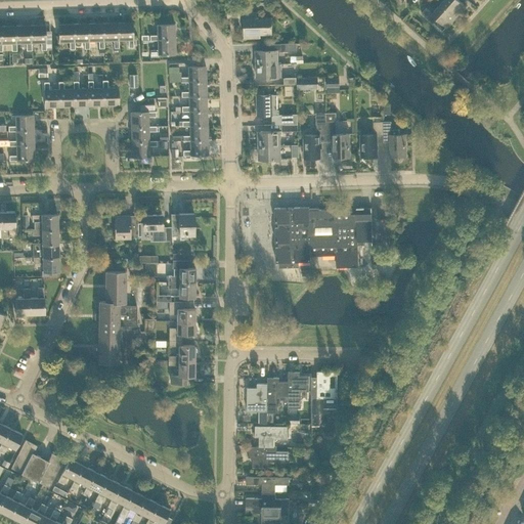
[(443,0),(441,3),(456,17),(466,7),(457,0),(443,0)]
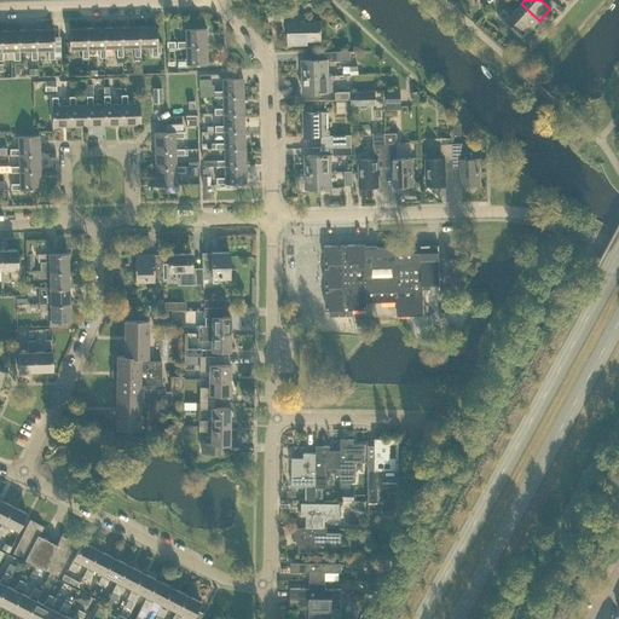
[(528,33),(539,21),(521,4),(510,16),(503,9),(497,16),(512,28),(516,22),(528,33)]
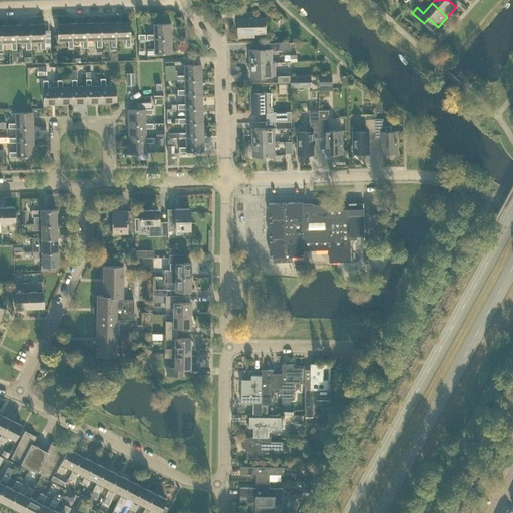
[(222,15),(234,15),(234,4),(222,4),(222,15)]
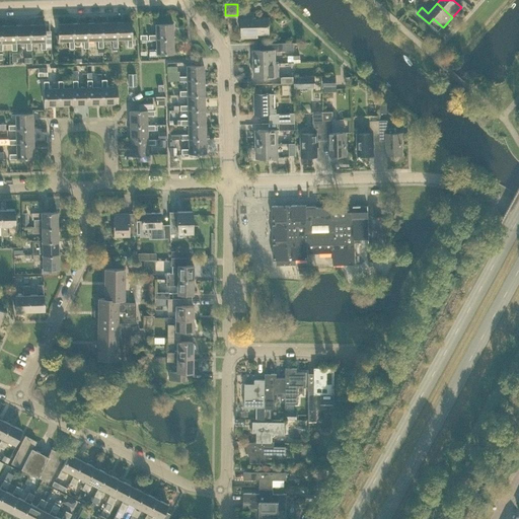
[(253,12),(241,12),(241,38),(252,38),(252,34),(269,33),(269,18),(253,18),(253,12)]
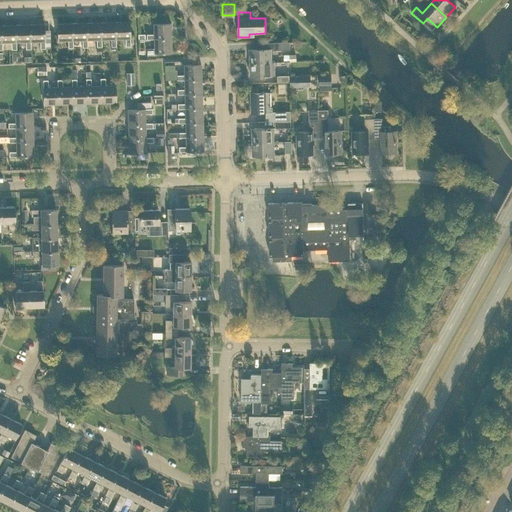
[(115,22),(100,23),(101,39),(111,39),(111,46),(116,46),(116,39),(115,39),(115,22)]
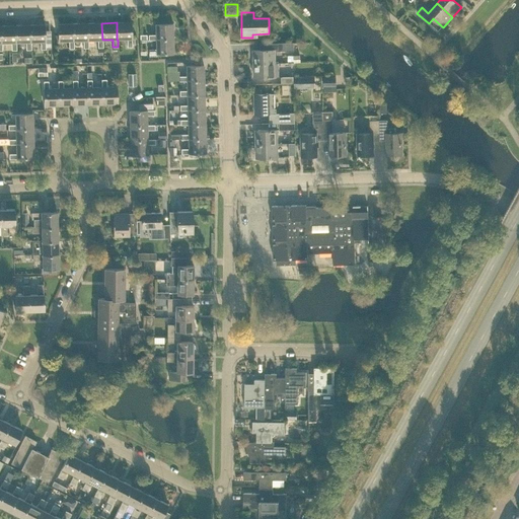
[(132,47),(131,22),(117,22),(117,40),(118,40),(127,40),(127,47),(132,47)]
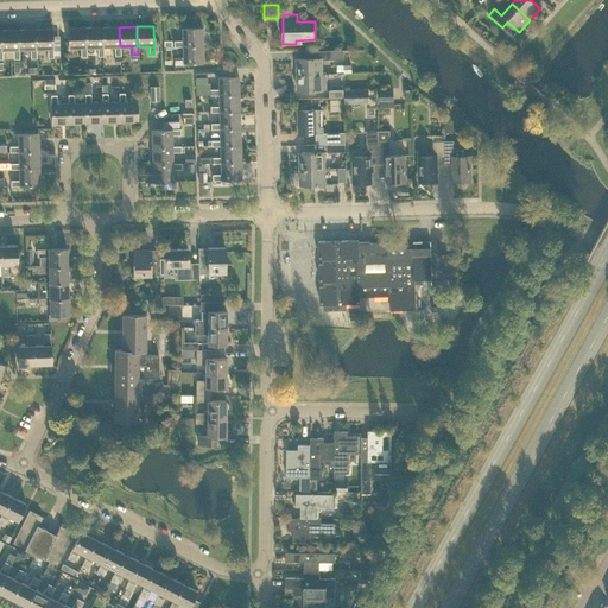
[(86,27),(68,29),(68,49),(81,48),(81,57),(86,56),(86,48),(86,27)]
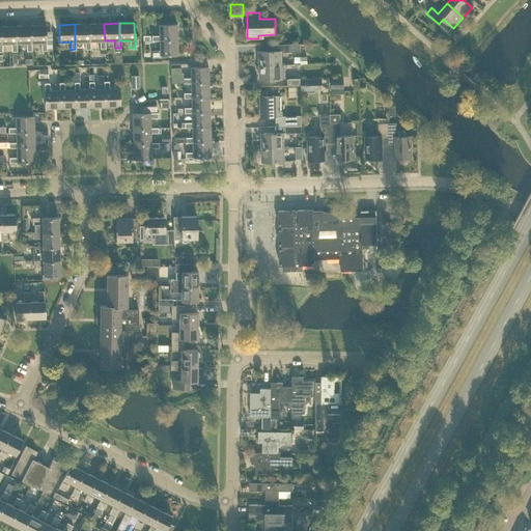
[(89,24),(75,24),(75,42),(85,42),(85,49),(90,49),(90,42),(89,42),(89,24)]
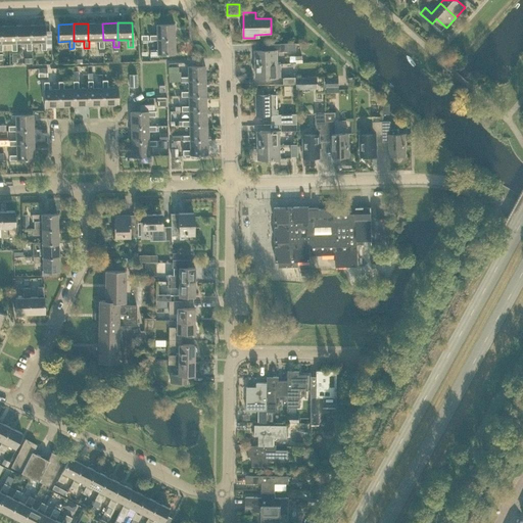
[(103,40),(102,24),(88,24),(88,41),(89,41),(98,41),(99,48),(103,48),(103,40)]
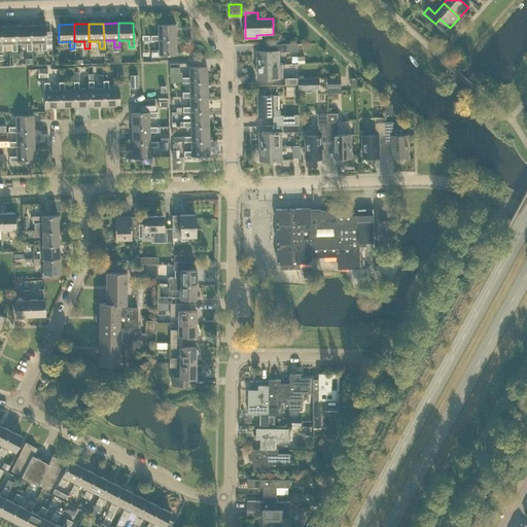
[(159,25),(159,35),(151,36),(151,40),(159,40),(176,39),(175,24),(159,25)]
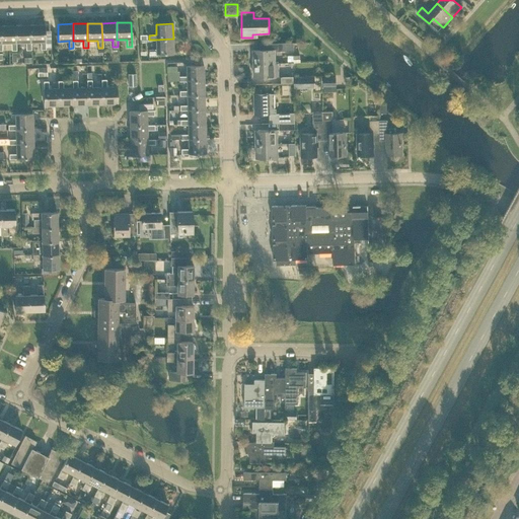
[(46,49),(45,24),(29,25),(30,42),(41,42),(41,49),(46,49)]
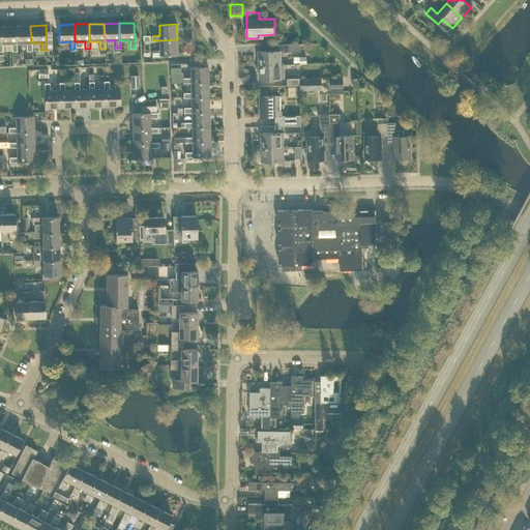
[(16,43),(16,26),(1,26),(1,43),(2,43),(11,43),(12,51),(17,51),(17,43),(16,43)]
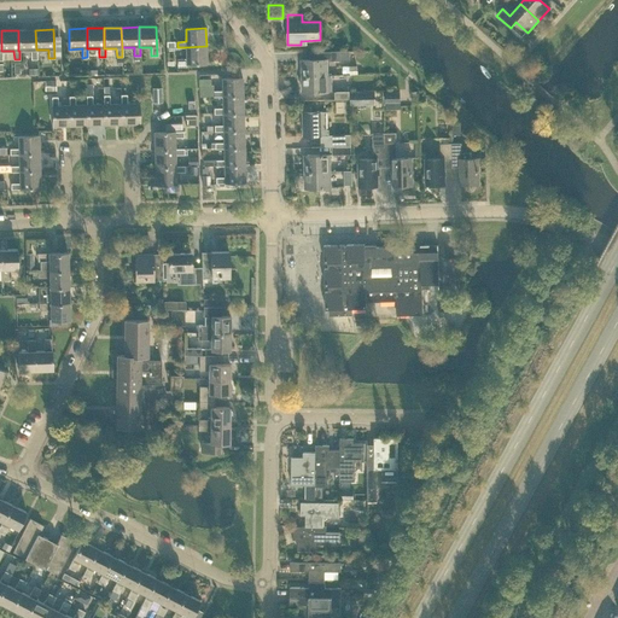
[(36,50),(35,30),(18,30),(18,51),(19,51),(31,50),(31,59),(38,59),(36,50)]
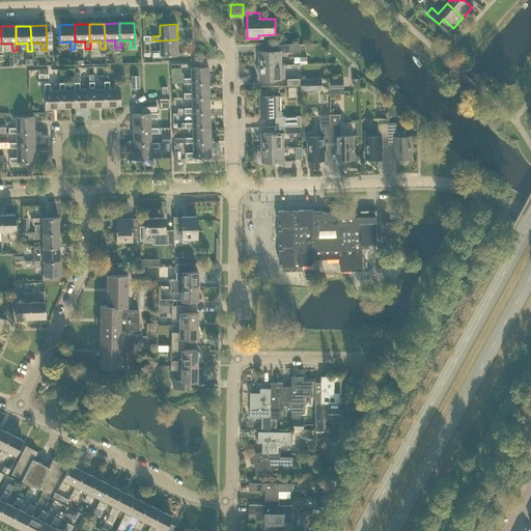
[(160,51),(152,51),(152,55),(177,55),(177,39),(160,40),(160,51)]
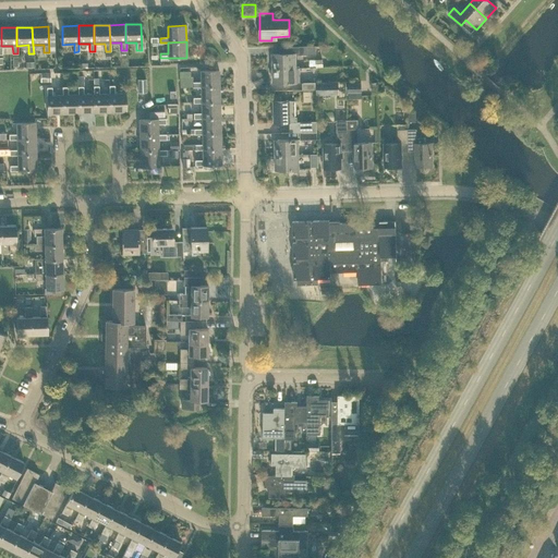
[(295,68),(295,53),(273,55),(273,69),(295,68)]
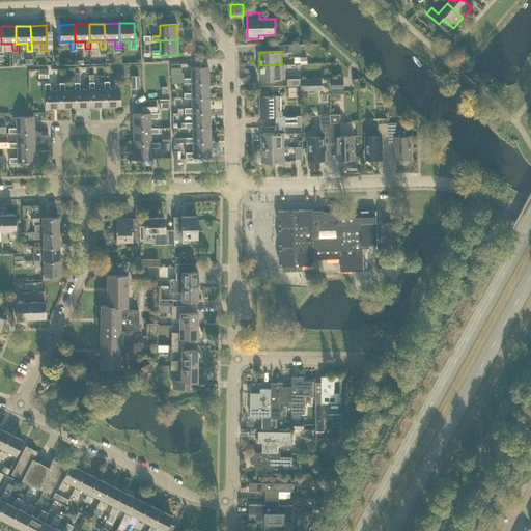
[(285,64),(281,64),(259,65),(259,80),(282,79),(285,79),(285,64)]
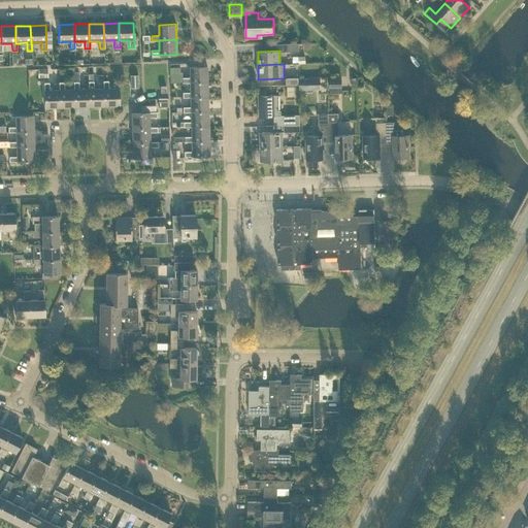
[(190,67),(190,77),(183,77),(183,83),(190,83),(207,81),(207,67),(190,67)]
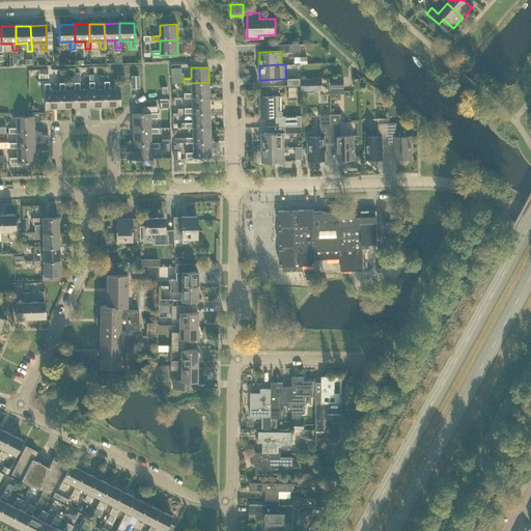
[(48,78),(48,68),(38,68),(38,78),(48,78)]
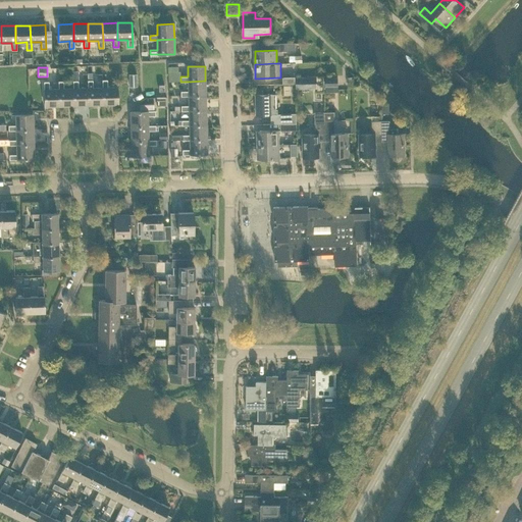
[(306,87),(318,87),(318,75),(306,75),(306,87)]
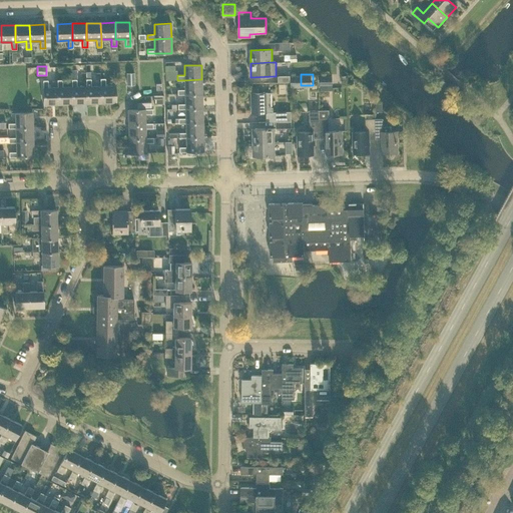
[(329,85),(331,84),(331,76),(321,77),(321,85),(329,85)]
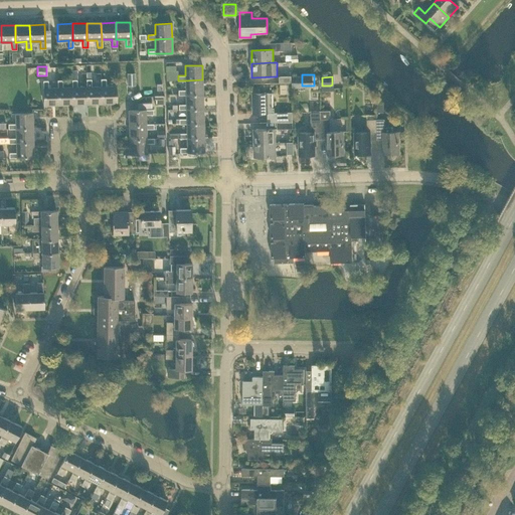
[(87,79),(87,87),(88,104),(102,104),(102,87),(101,87),(92,87),(92,79),(87,79)]
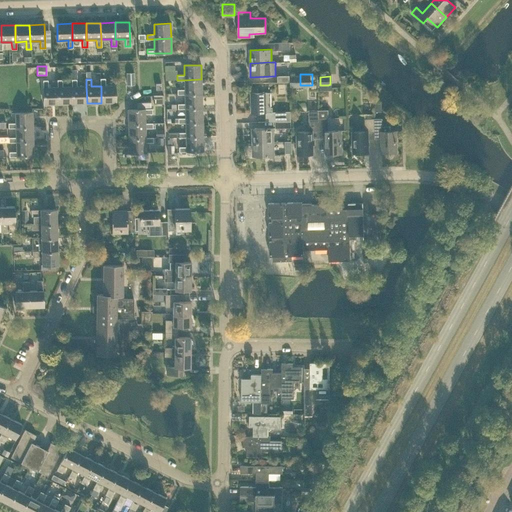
[(116,103),(115,85),(105,86),(105,79),(100,79),(100,86),(101,86),(101,103),(116,103)]
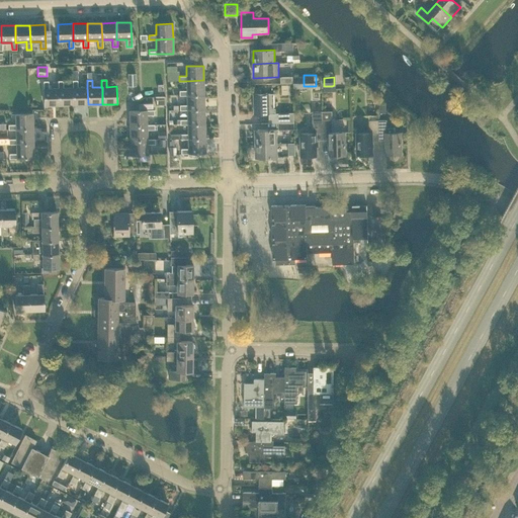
[(186,81),(186,90),(179,91),(180,95),(187,95),(204,95),(203,80),(186,81)]
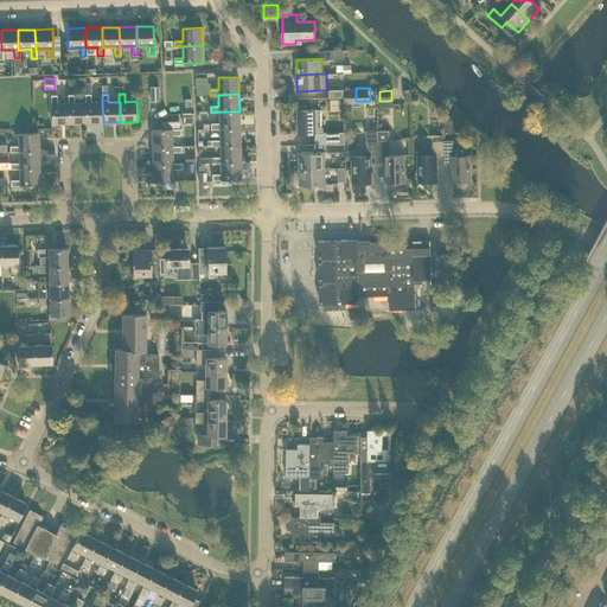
[(69,103),(69,123),(85,123),(85,103),(74,103),(74,95),(68,95),(69,103)]
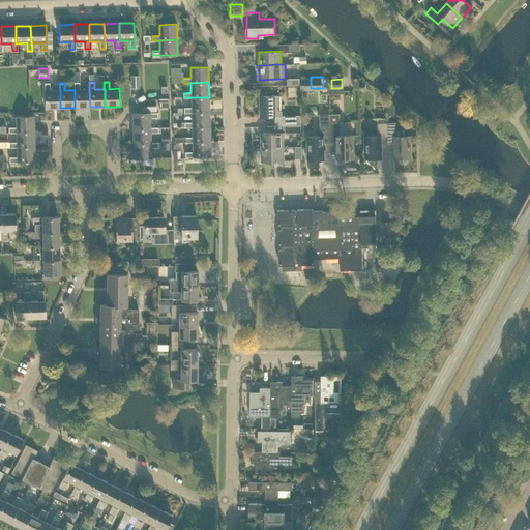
[(75,90),(75,108),(90,107),(89,89),(79,90),(79,83),(75,83),(75,90)]
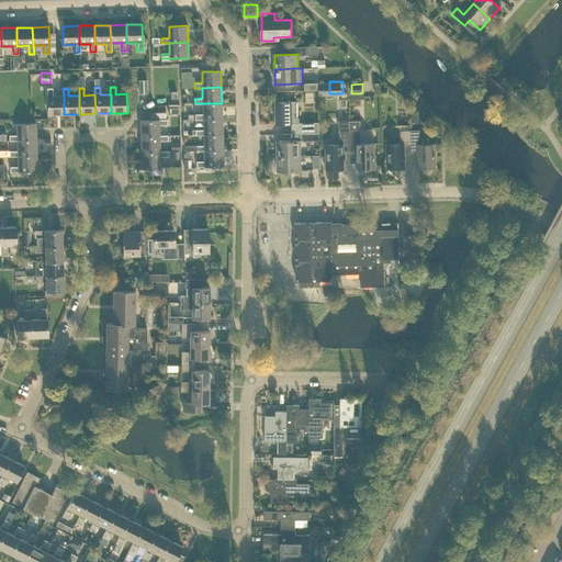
[(53,96),(53,89),(47,89),(48,115),(64,114),(64,96),(53,96)]
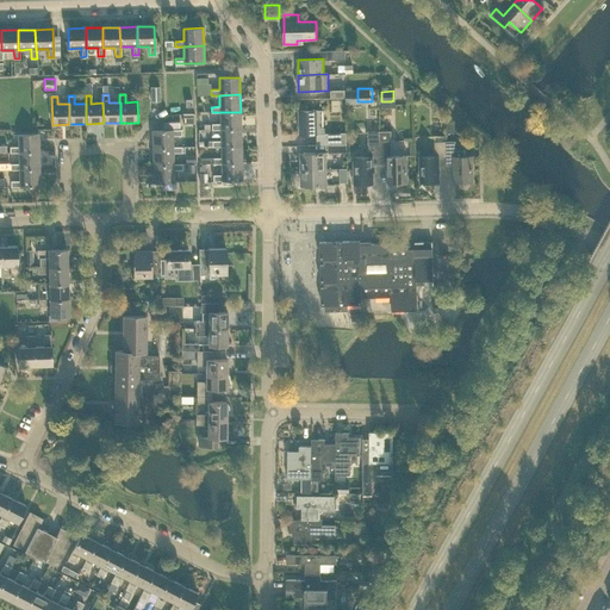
[(316,111),(299,111),(299,135),(316,135),(332,134),(324,134),(324,128),(323,128),(322,110),(317,110),(316,110),(316,111)]
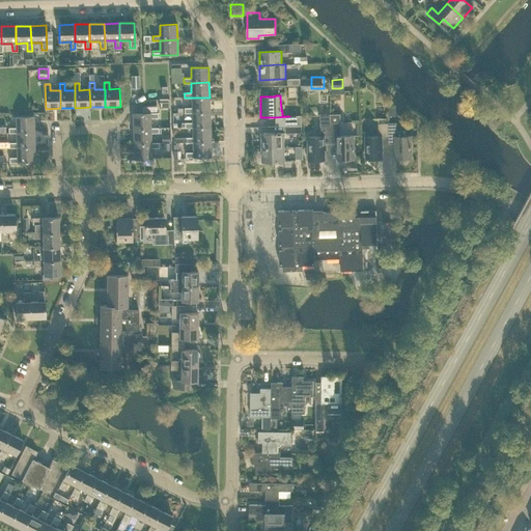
[(192,98),(192,108),(185,108),(185,112),(192,112),(210,112),(210,98),(192,98)]
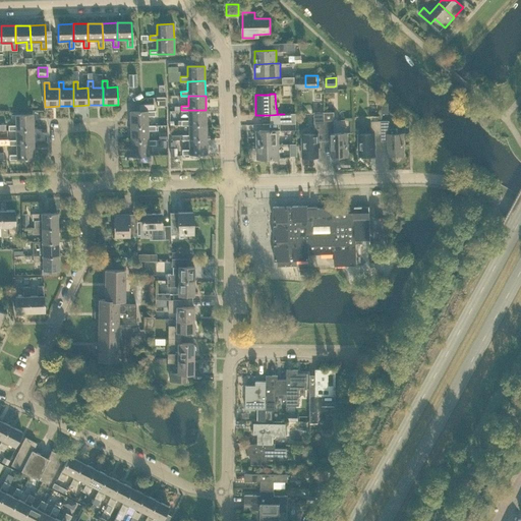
[(188,110),(188,120),(181,120),(178,120),(178,125),(181,125),(188,125),(206,124),(206,110),(188,110)]
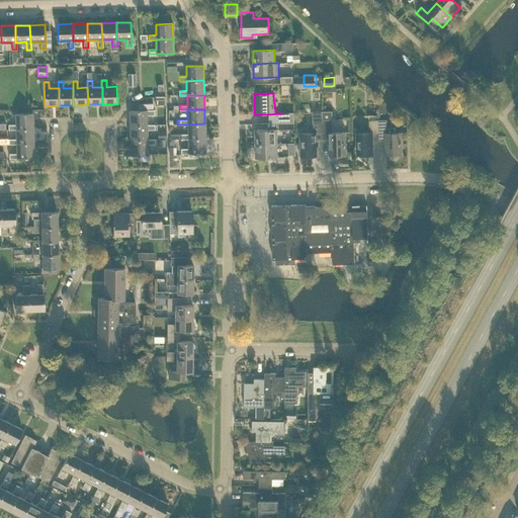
[(128,111),(130,125),(147,125),(147,115),(154,115),(154,110),(128,111)]
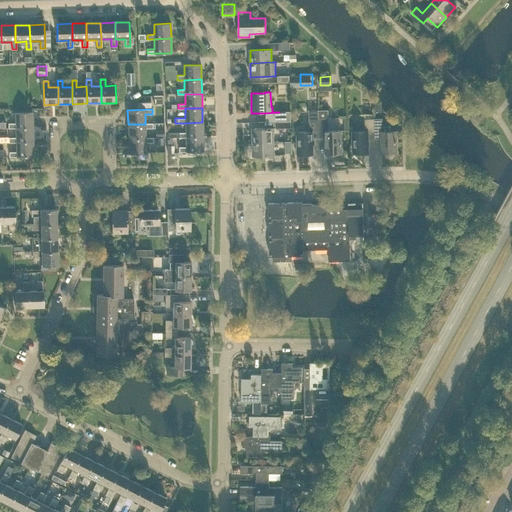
[(318,110),(309,110),(310,131),(297,132),(298,148),(295,148),(295,154),(298,154),(298,155),(313,154),(313,139),(320,138),(319,118),(318,110)]
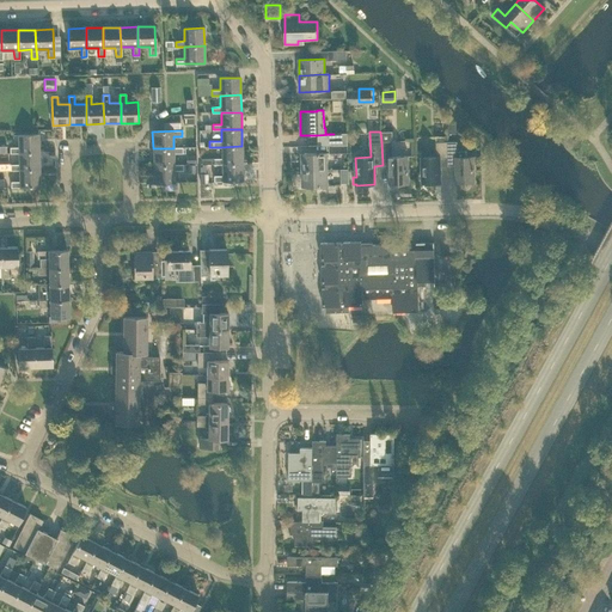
[(40,152),(38,134),(18,135),(19,148),(10,148),(11,153),(19,153),(40,152)]
